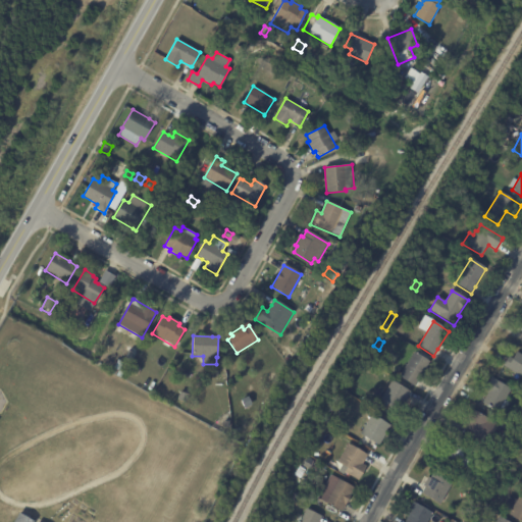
[(282,347),(293,355),(289,360),(278,353),(282,347)]
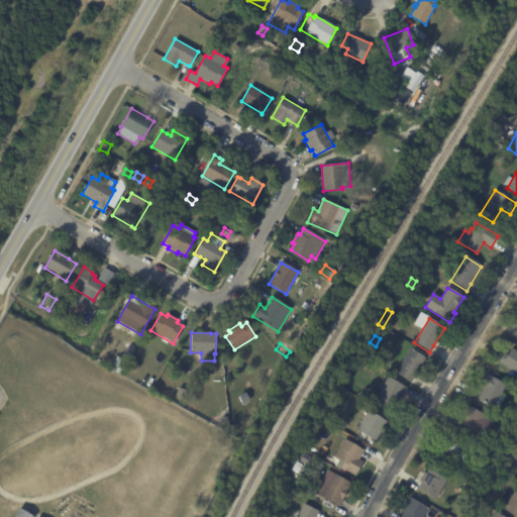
[(129,360),(122,356),(127,348),(133,351),(129,360)]
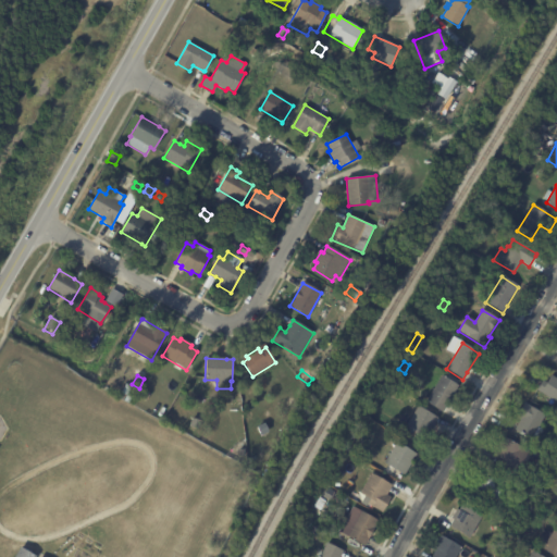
[(447,405),(442,412),(425,403),(442,375),(458,386),(447,405)]
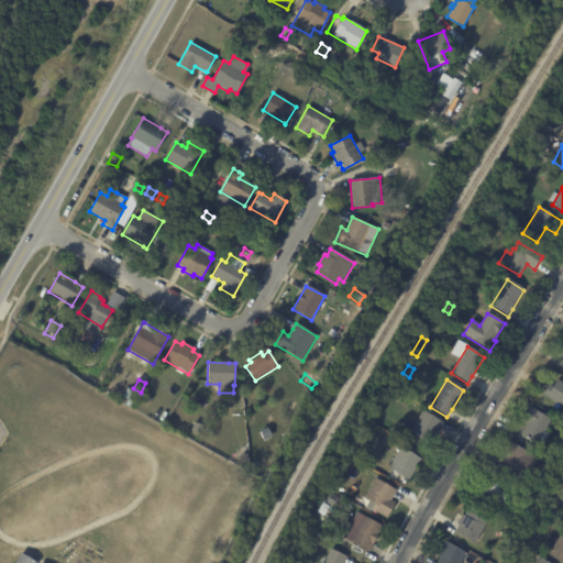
[(562,407),(542,395),(549,384),(553,387),(558,379),(562,383),(562,407)]
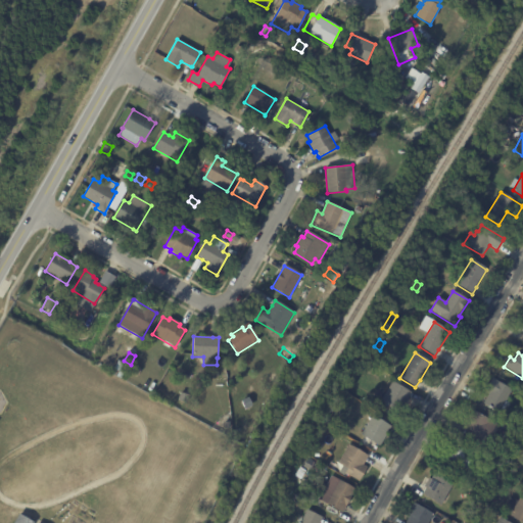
[(137,368),(141,370),(137,377),(133,374),(137,368)]
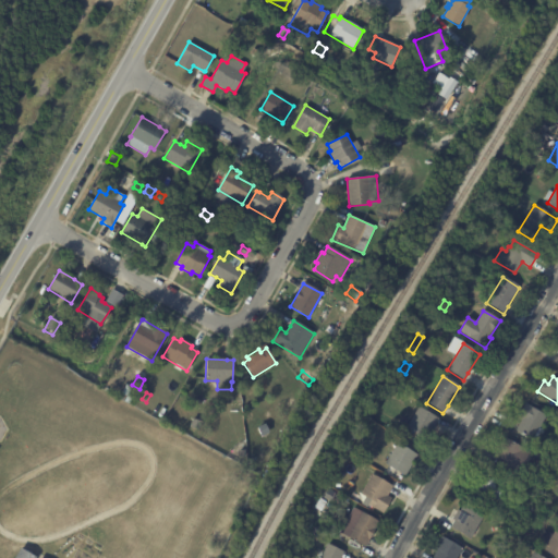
[(517,432),(516,431),(522,420),(518,417),(526,403),(547,416),(540,428),(545,432),(540,440),(534,438),(532,441),(517,432)]
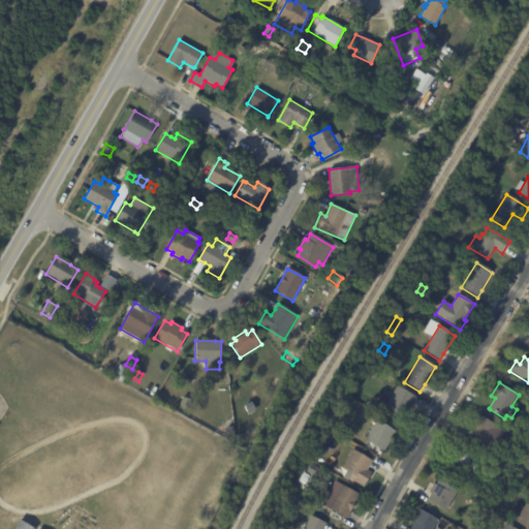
[(415,398),(404,417),(385,407),(397,385),(415,397),(415,398)]
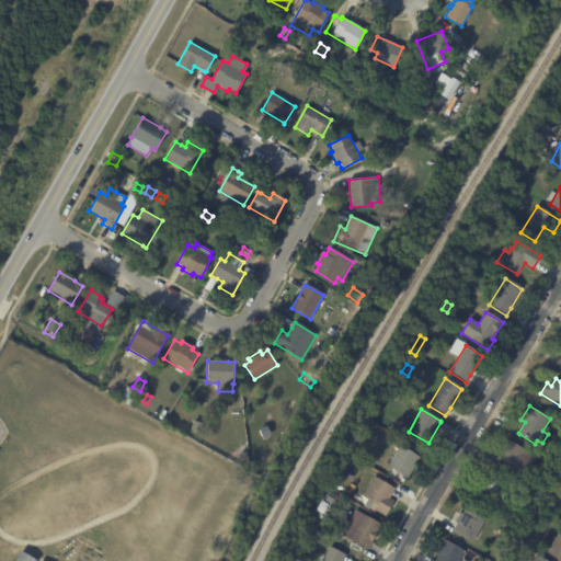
[(193,422),(202,424),(199,433),(191,430),(193,422)]
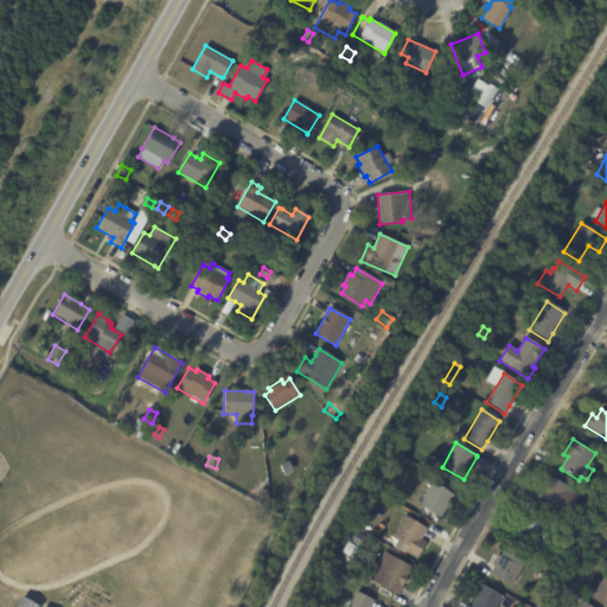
[(580,496),(564,521),(538,505),(542,499),(538,497),(550,477),(580,494),(580,496)]
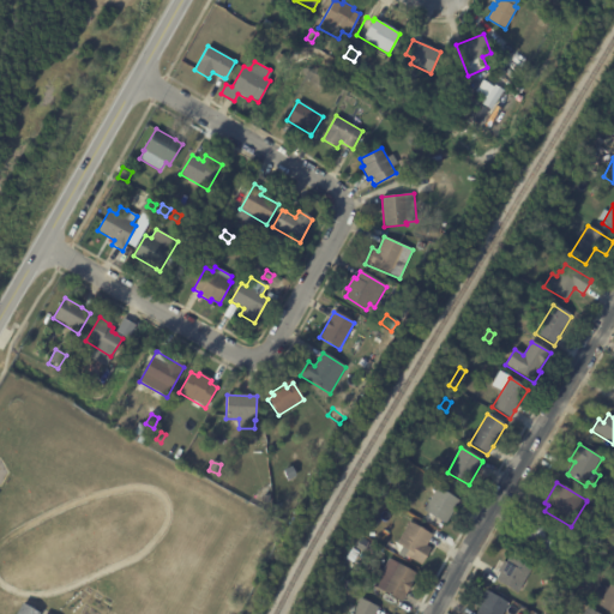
[(459,503),(446,524),(444,524),(440,531),(425,522),(428,515),(423,511),(438,487),(461,501),(459,503)]
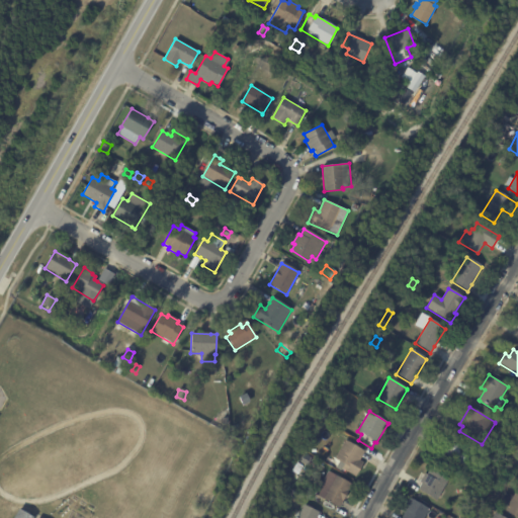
[(514,415),(510,422),(504,418),(508,411),(514,415)]
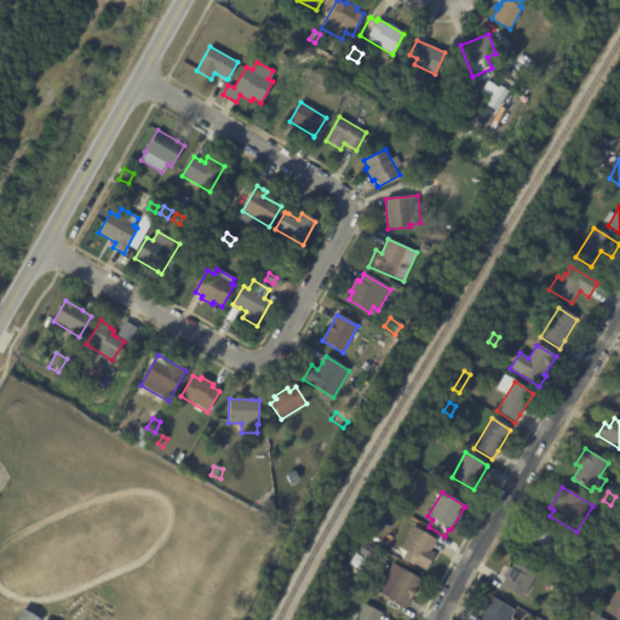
[(399,498),(405,501),(400,509),(394,505),(399,498)]
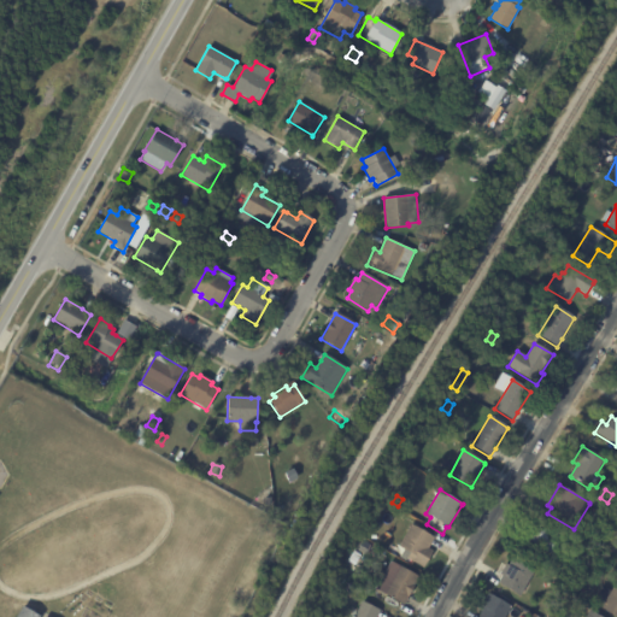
[(600,518),(595,515),(600,506),(606,510),(600,518)]
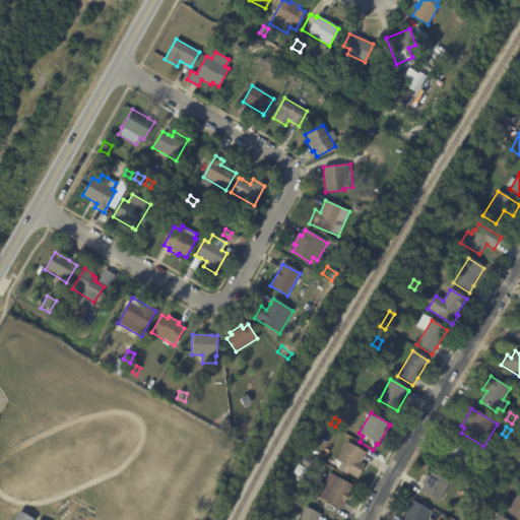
[(164,460),(176,440),(180,442),(168,463),(164,460)]
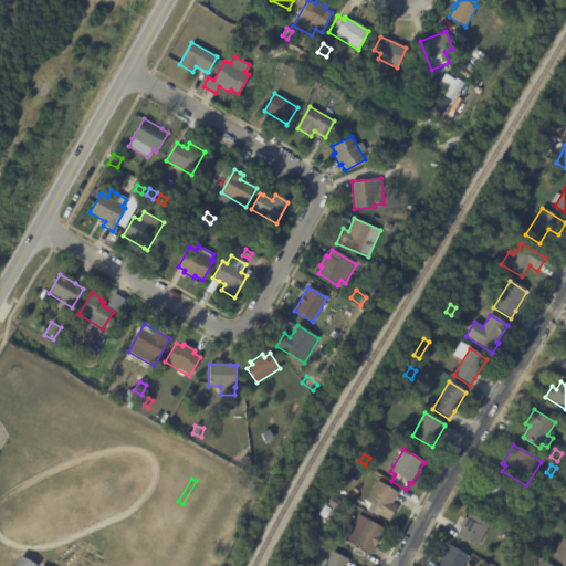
[(480,493),(488,482),(492,484),(495,479),(522,495),(511,512),(480,493)]
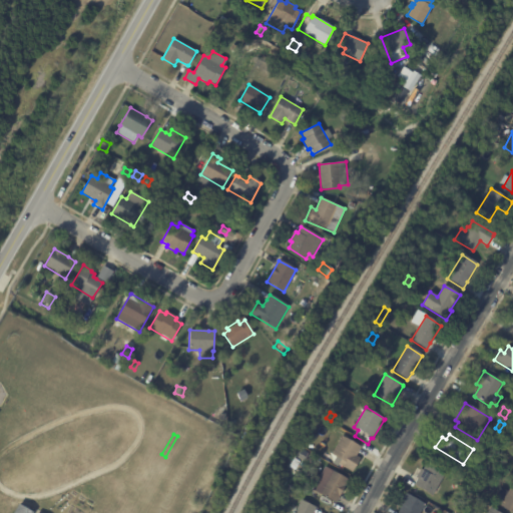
[(361,448),(356,456),(360,458),(352,472),(339,464),(341,460),(331,454),(342,436),(361,448)]
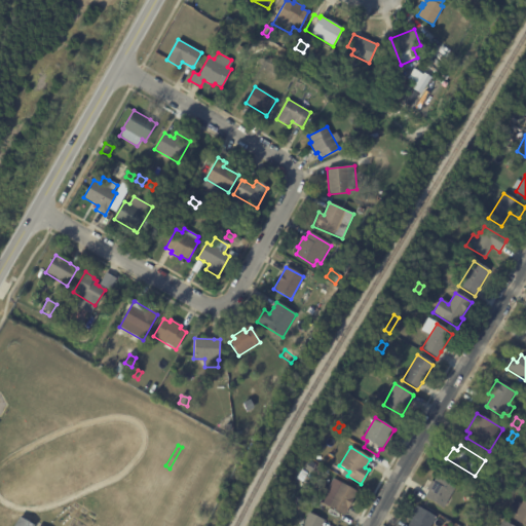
[(185,448),(190,451),(177,472),(173,470),(185,448)]
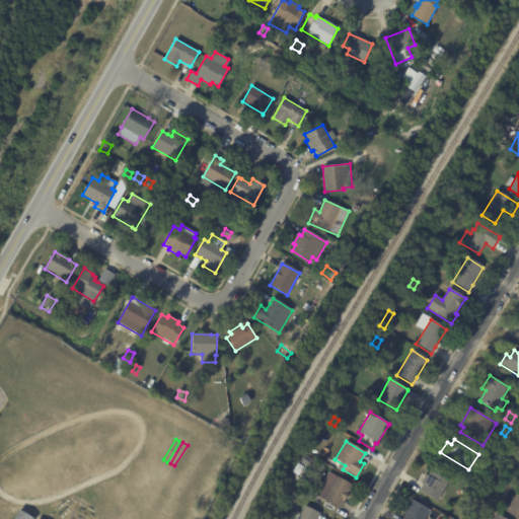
[(496,479),(489,474),(494,465),(502,470),(496,479)]
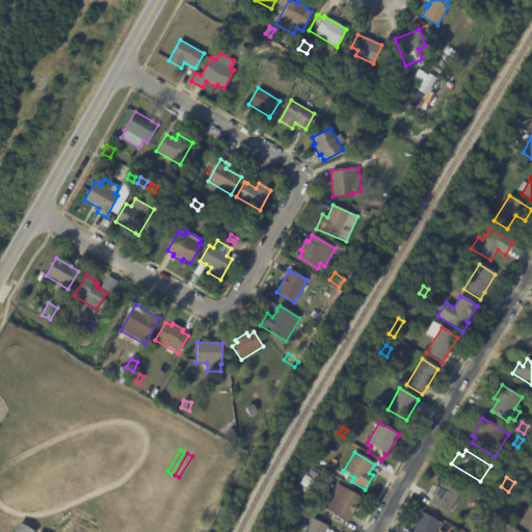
[(456,502),(448,514),(429,504),(433,497),(432,496),(436,487),(439,488),(443,481),(461,491),(456,502)]
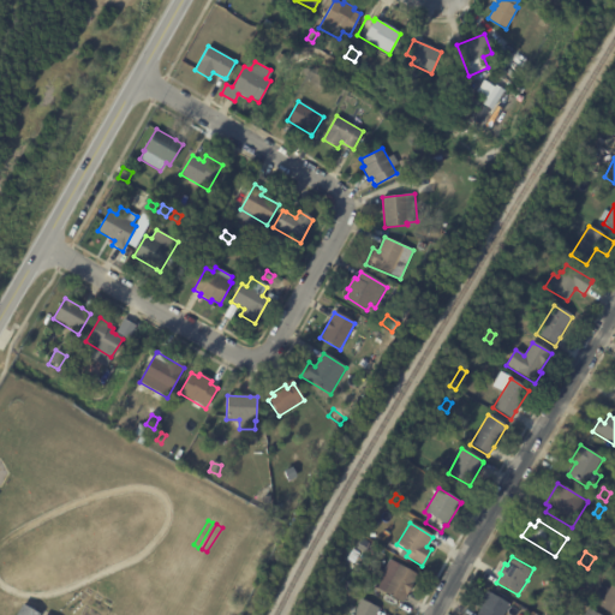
[(406,596),(402,604),(374,587),(389,560),(418,577),(406,596)]
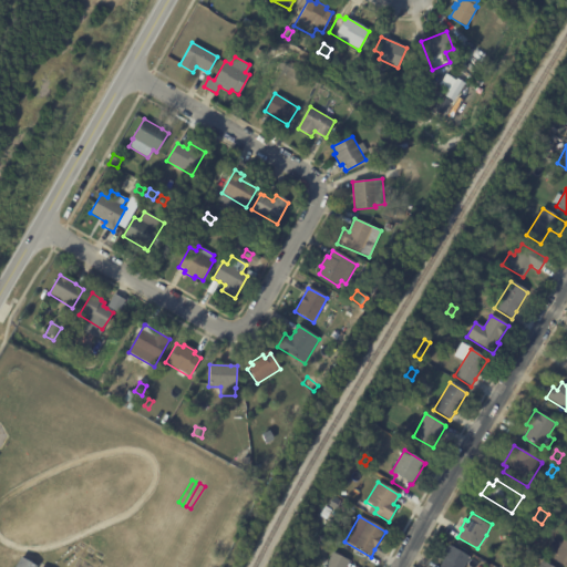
[(566,566),(565,566),(553,559),(556,555),(548,550),(555,540),(562,545),(566,535),(566,566)]
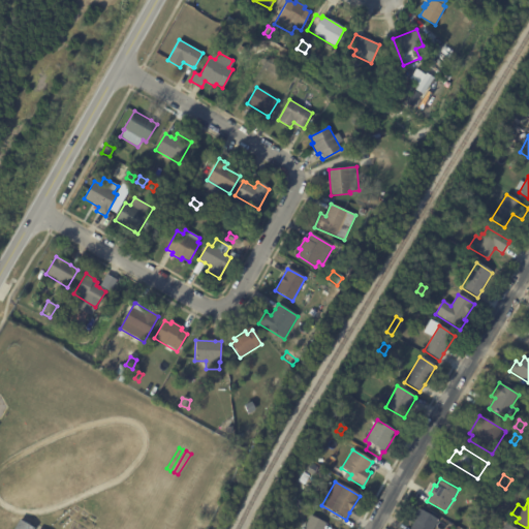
[(434,527),(432,528),(409,528),(414,522),(412,521),(418,509),(438,521),(434,527)]
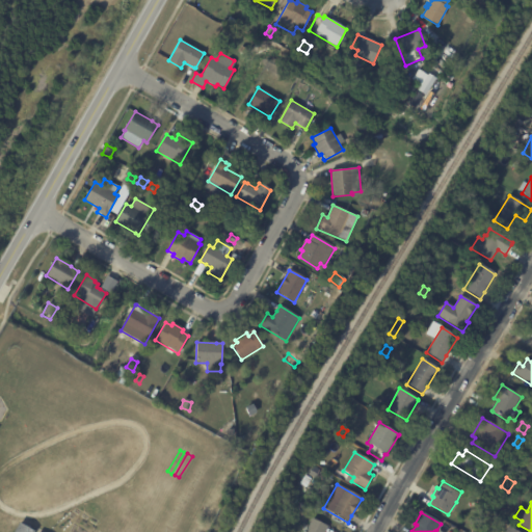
[(327,527),(324,531),(304,531),(312,519),(327,527)]
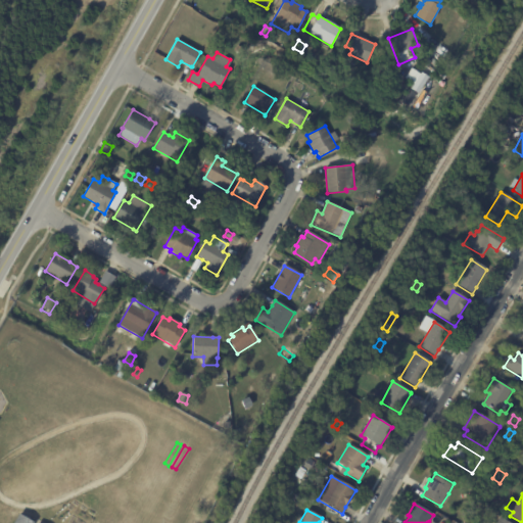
[(32,522),(33,522),(17,513),(11,522),(32,522)]
